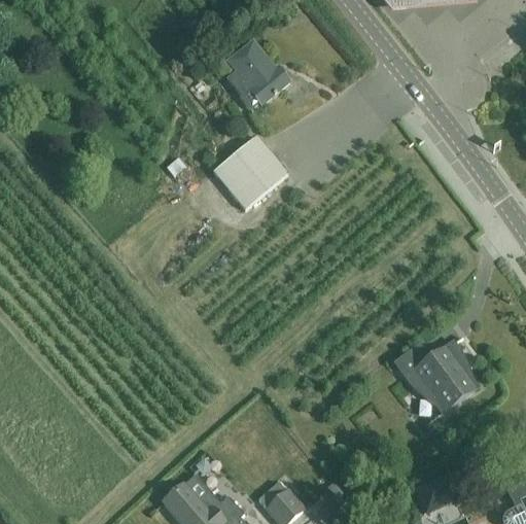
[(379,0),(392,18),(478,10),(477,0),(379,0)]
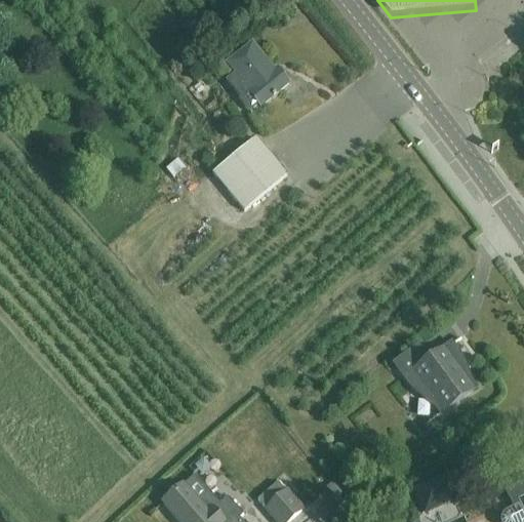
[(225,83),(238,101),(238,104),(246,113),(248,113),(257,107),(258,108),(290,83),(279,69),(276,71),(254,42),(227,64),(236,75),(225,83)]
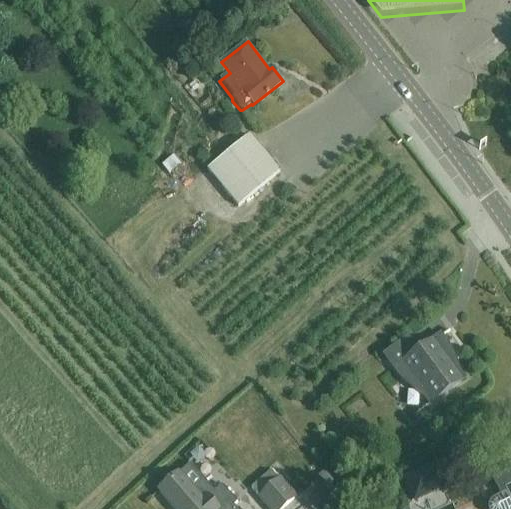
[(250,129),(224,149),(207,164),(237,201),(254,187),(279,167),(250,129)]
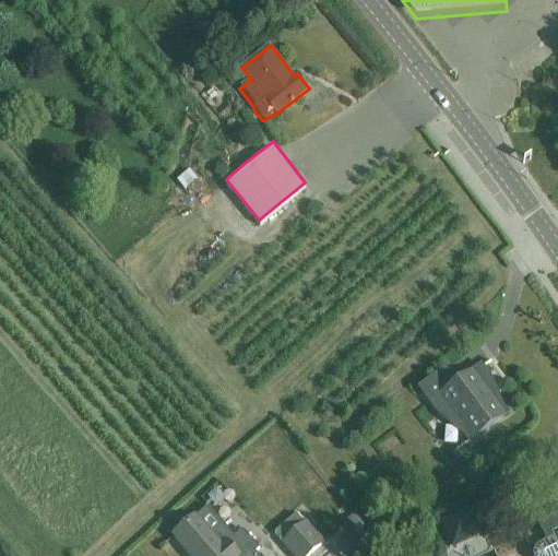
[(189,167),(178,178),(191,193),(193,191),(194,193),(202,187),(196,178),(198,177),(189,167)]
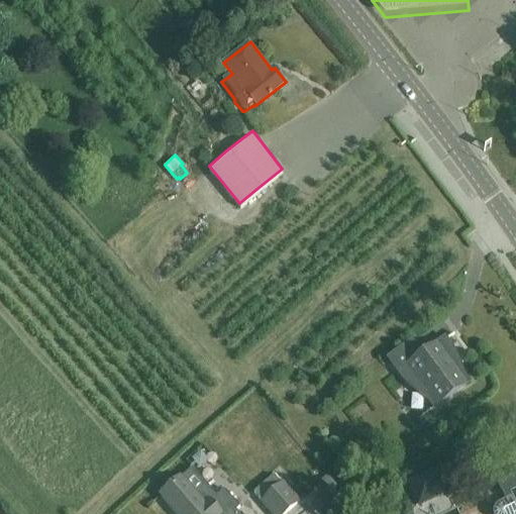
[(435,404),(467,382),(456,369),(458,367),(451,356),(453,355),(443,340),(422,355),(412,341),(391,357),(401,372),(404,370),(414,384),(419,381),(435,404)]
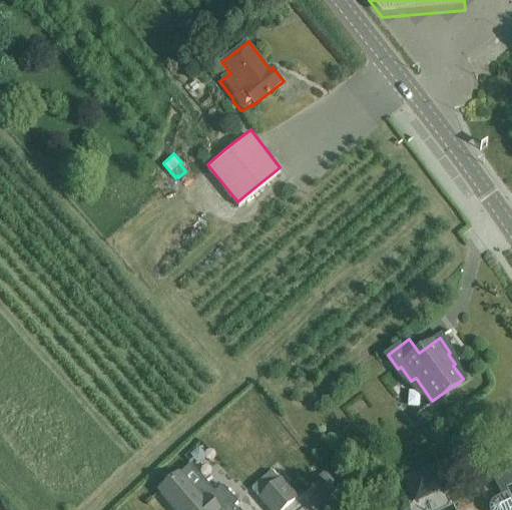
[(437,462),(406,476),(417,500),(447,485),(437,462)]
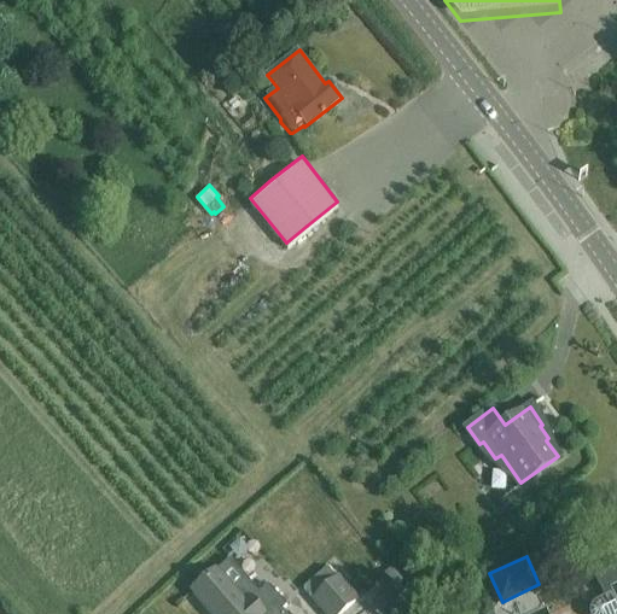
[(260,590),(231,557),(193,590),(214,613),(289,613),(283,607),(286,603),(268,583),(260,590)]
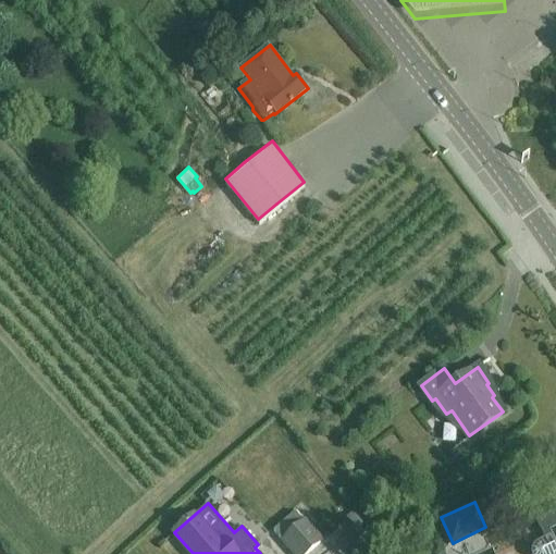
[(295,509),(284,519),(274,528),(296,553),(303,553),(321,539),(295,509)]
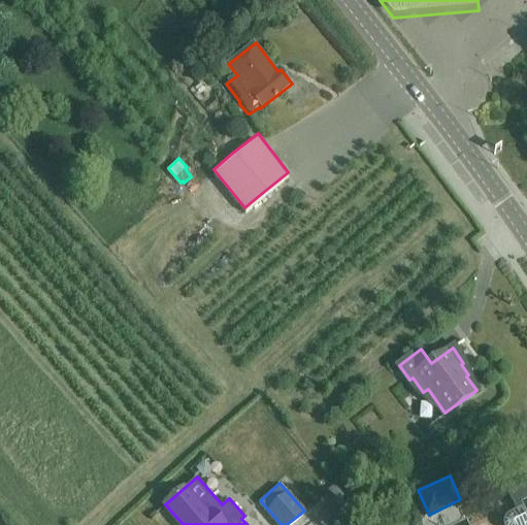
[(526,484),(508,493),(517,510),(509,513),(506,516),(504,520),(504,524),(526,524),(526,484)]
